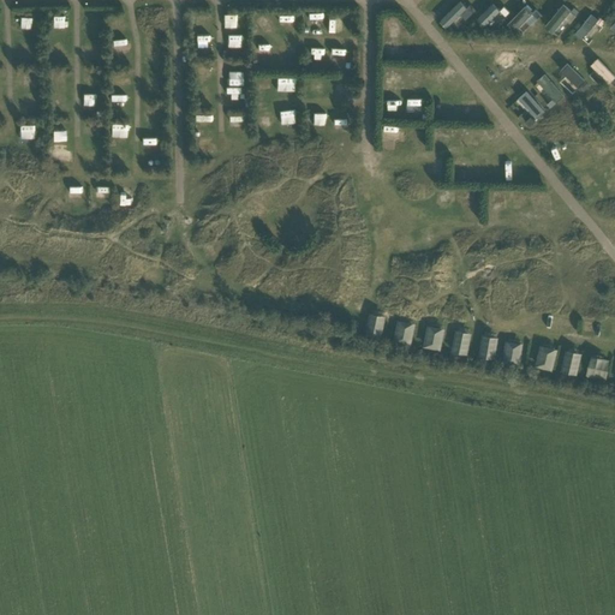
[(460,0),(459,0),(440,21),(446,27),(460,12),(466,18),(476,10),(469,3),(466,6),(460,0)]
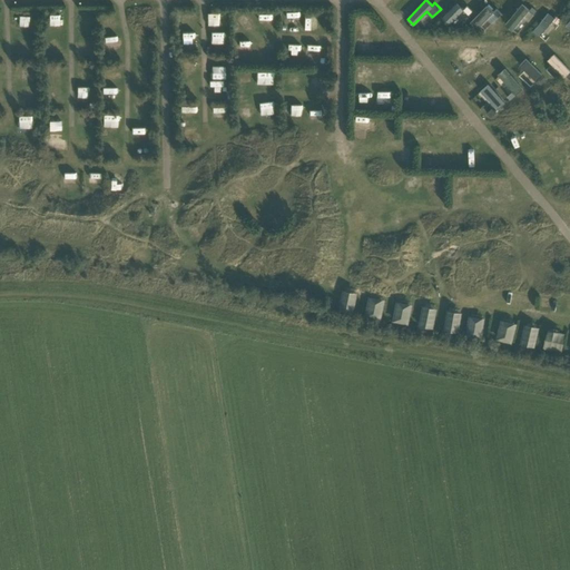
[(529,9),(521,2),(504,22),(511,29),(529,9)]
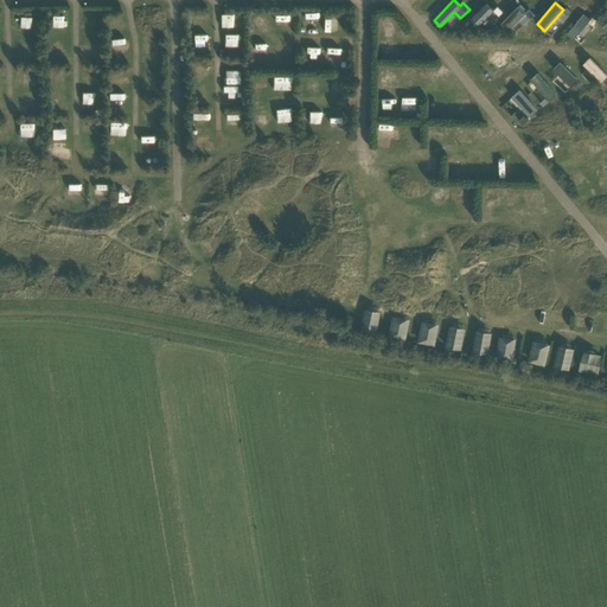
[(471,20),(477,25),(491,11),(498,17),(502,13),(494,6),(491,10),(486,5),(471,20)]
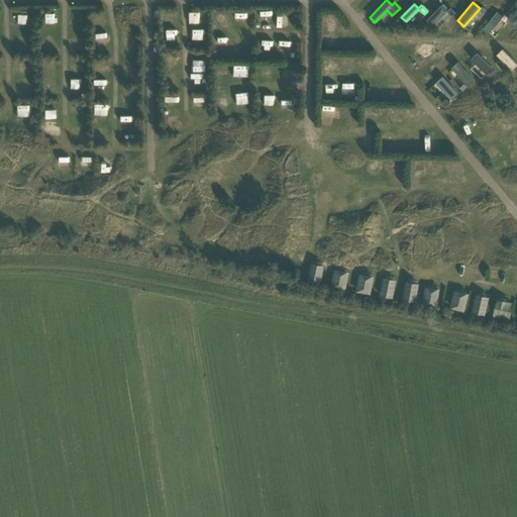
[(447,10),(440,4),(426,19),(432,25),(446,10),(452,16),(454,13),(448,8),(447,10)]
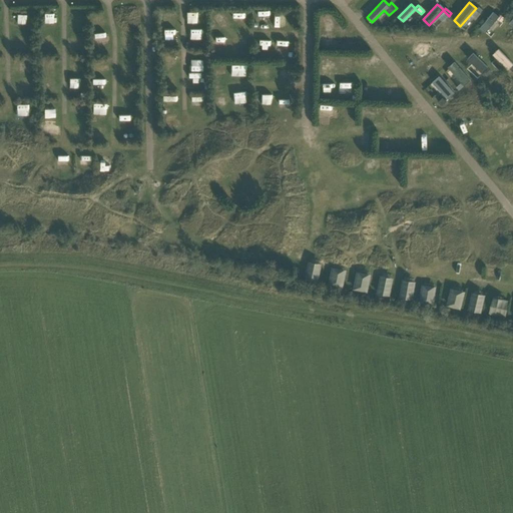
[(479,27),(485,32),(497,18),(501,21),(504,17),(500,14),(499,15),(493,11),(479,27)]
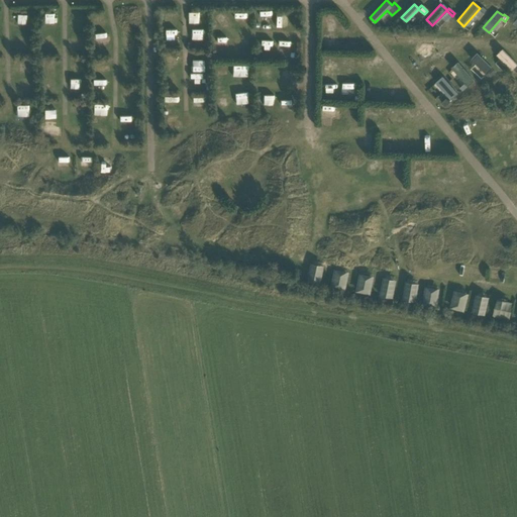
[(241,56),(251,56),(251,45),(241,44),(241,56)]
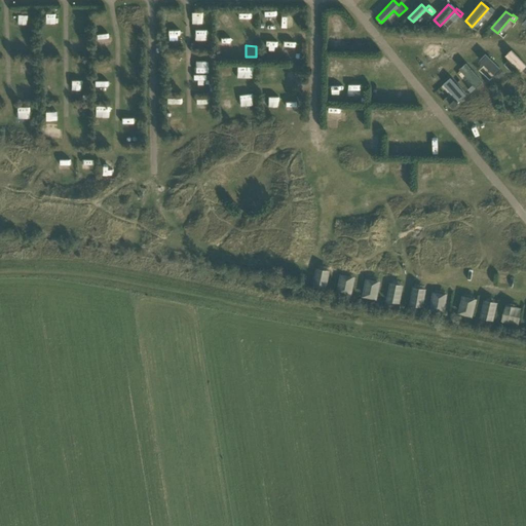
[(525,66),(511,49),(505,53),(521,70),(522,69),(525,73),(525,72),(525,66)]
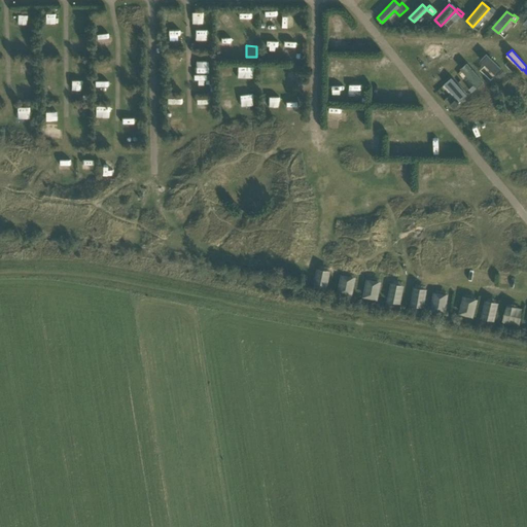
[(486,53),(480,59),(495,74),(496,73),(500,77),(505,72),(500,68),(486,53)]
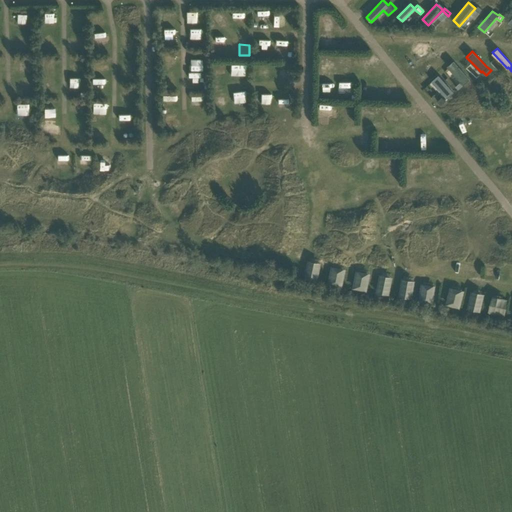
[(453,60),(447,65),(463,84),(469,79),(453,60)]
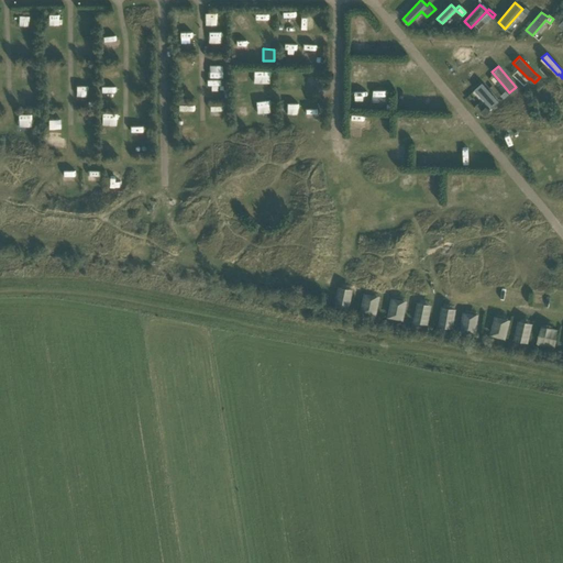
[(255,69),(256,81),(273,80),(272,68),(255,69)]
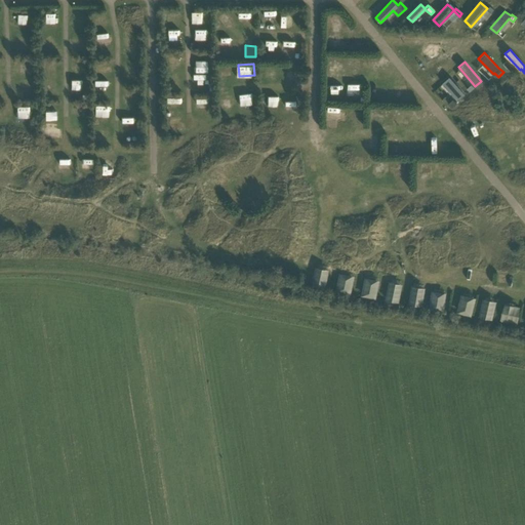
[(448,77),(443,81),(458,96),(463,91),(448,77)]
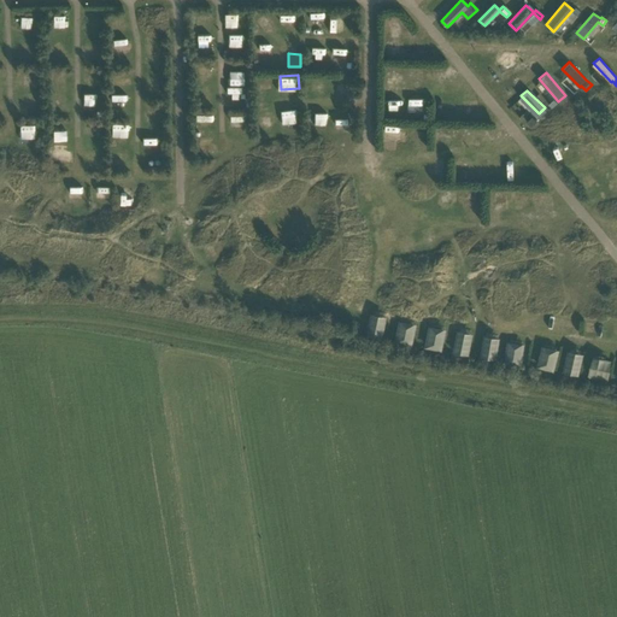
[(410,97),(410,110),(424,111),(424,97),(410,97)]
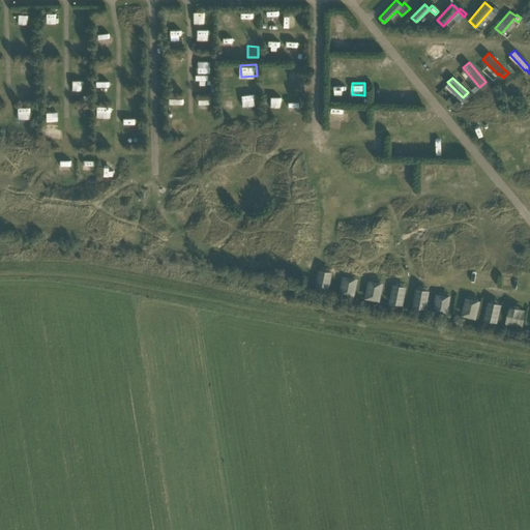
[(256,93),(242,93),(243,105),(256,105),(256,93)]
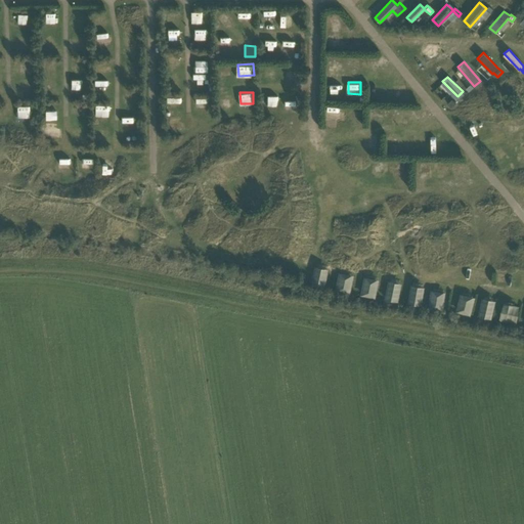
[(135,117),(123,116),(123,125),(135,125),(135,117)]
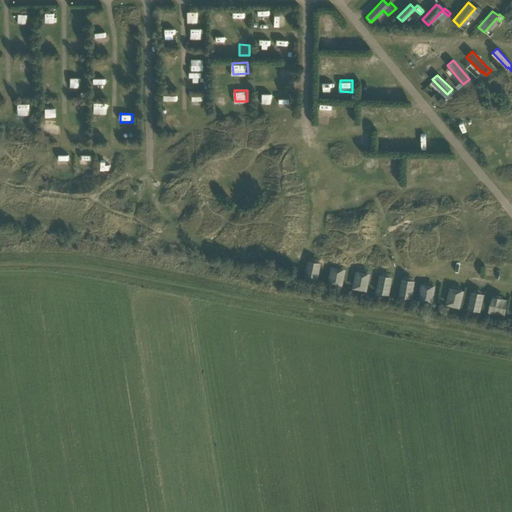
[(321,263),(308,260),(304,276),(316,280),(321,263)]
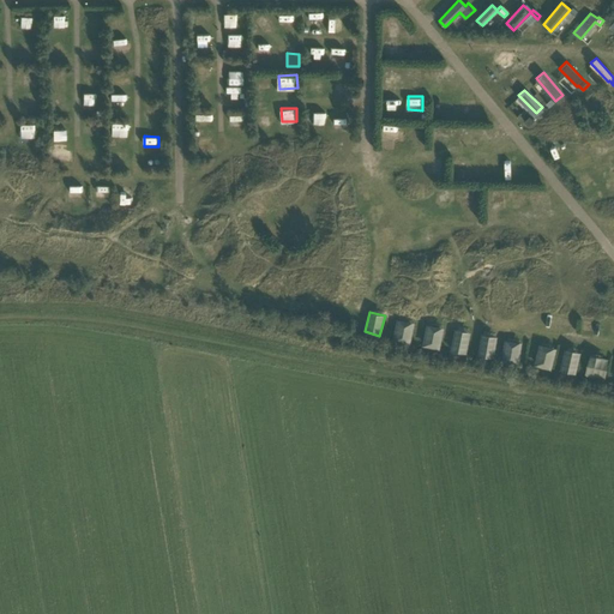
[(414,321),(396,318),(392,339),(410,343),(414,321)]
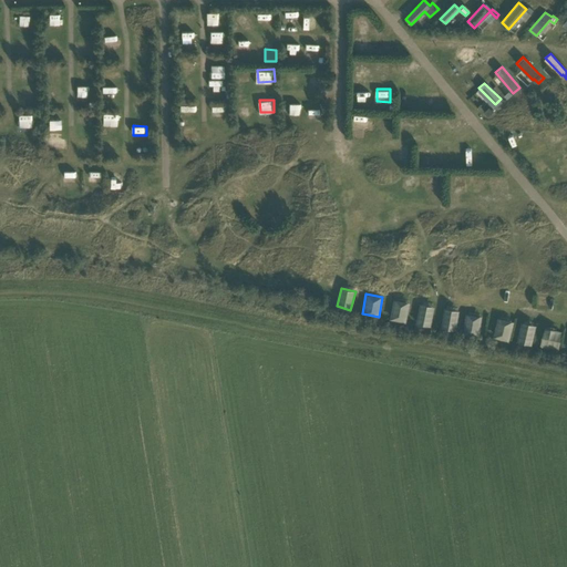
[(410,302),(393,299),(389,318),(405,322),(410,302)]
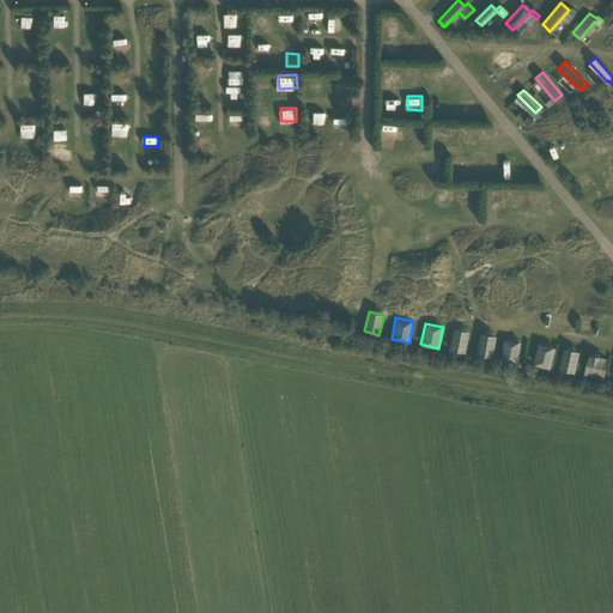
[(471,332),(454,327),(449,349),(465,353),(471,332)]
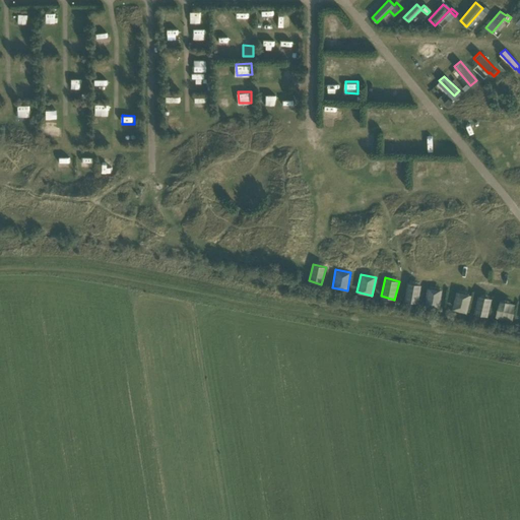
[(420,284),(407,282),(406,283),(403,301),(417,303),(420,284)]
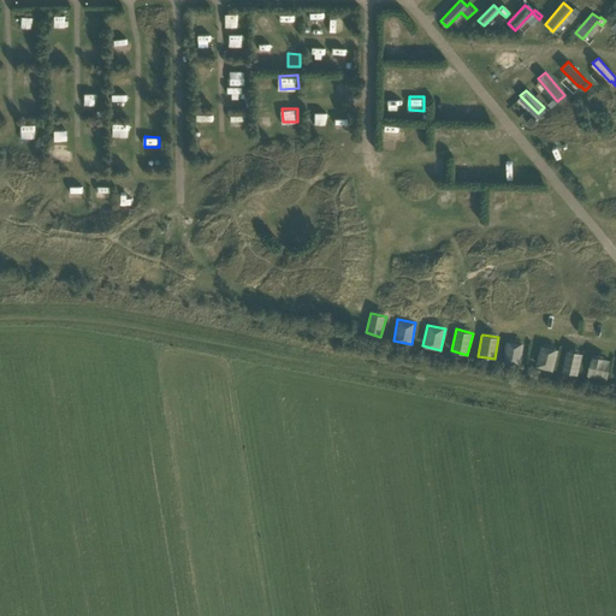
[(523,343),(505,339),(503,362),(521,365),(523,343)]
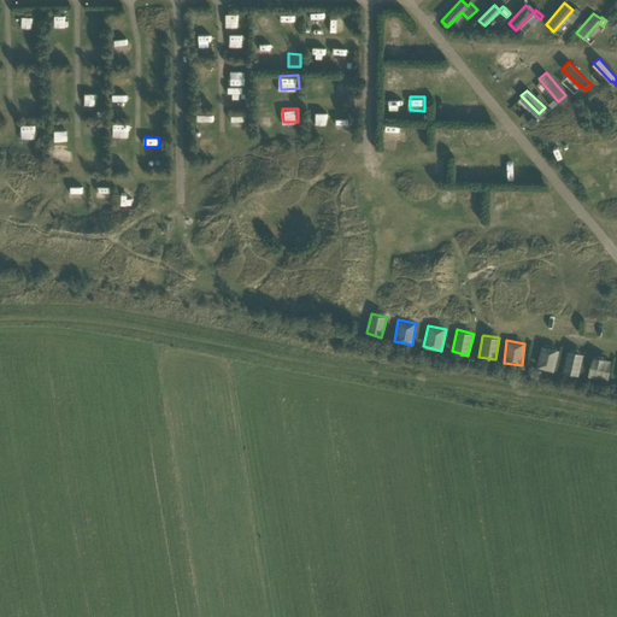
[(559,350),(541,345),(535,368),(553,371),(559,350)]
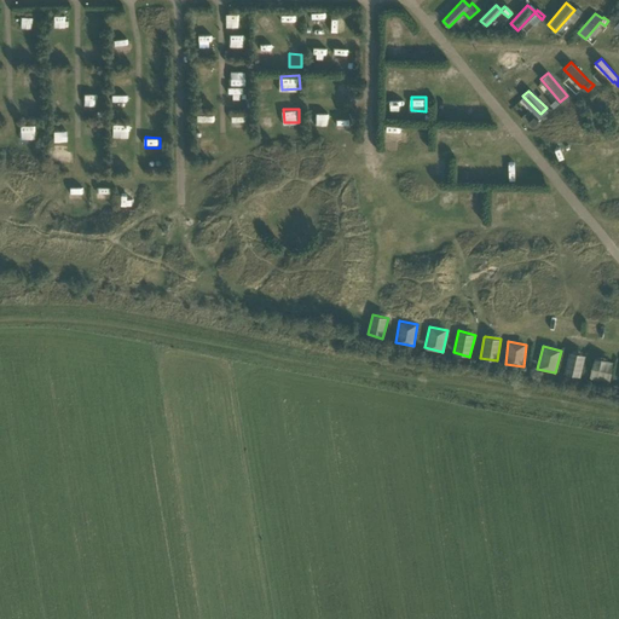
[(585,354),(568,351),(563,372),(579,376),(585,354)]
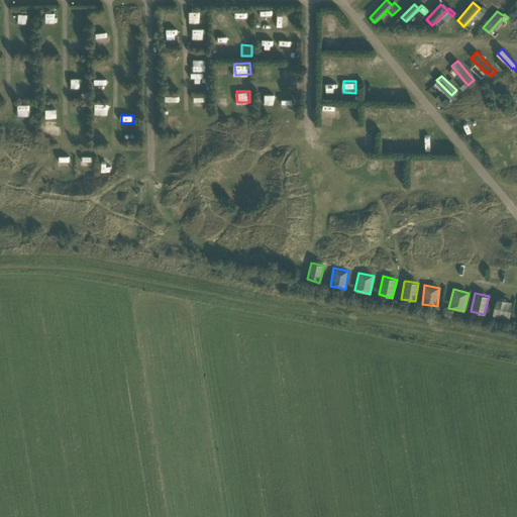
[(511,303),(497,300),(494,316),(508,319),(511,303)]
